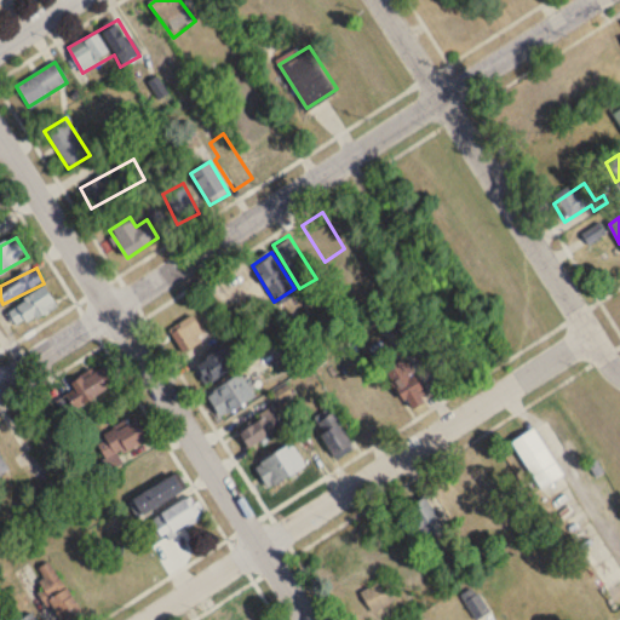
[(6,309),(17,328),(57,306),(46,287),(6,309)]
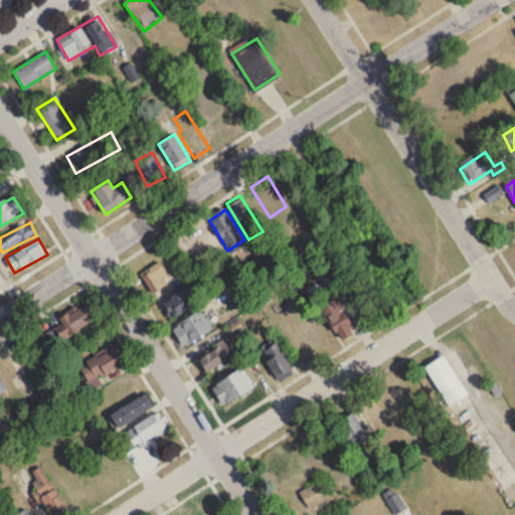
[(141,273),(150,293),(171,284),(162,264),(141,273)]
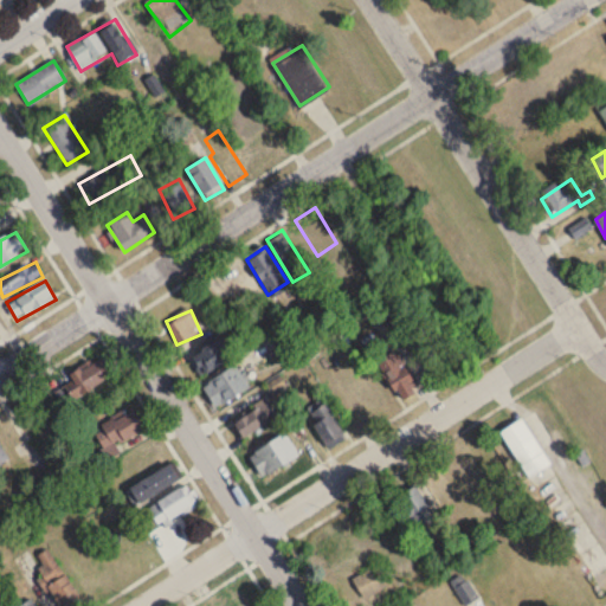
[(201,378),(232,358),(219,337),(188,358),(201,378)]
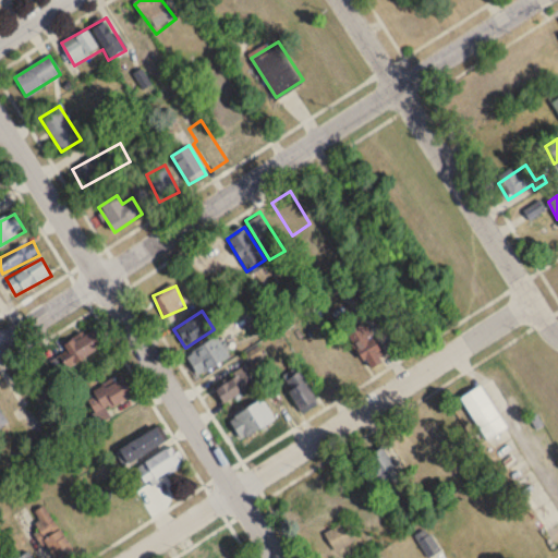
[(373,363),(385,348),(355,325),(343,340),(373,363)]
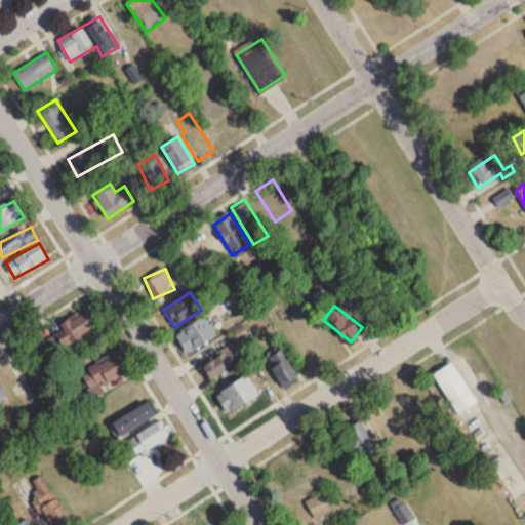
[(98,325),(88,309),(59,326),(69,342),(98,325)]
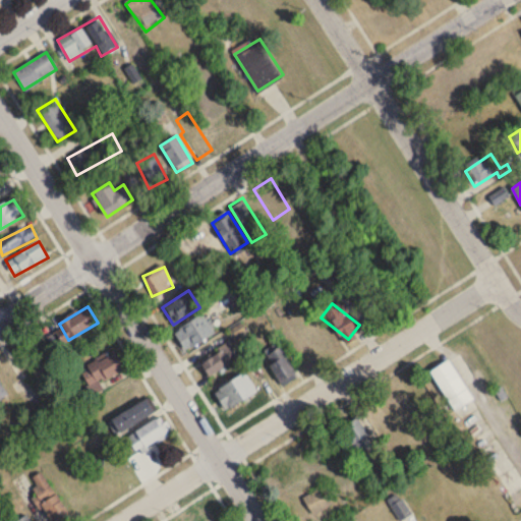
[(185,351),(217,333),(205,312),(173,332),(185,351)]
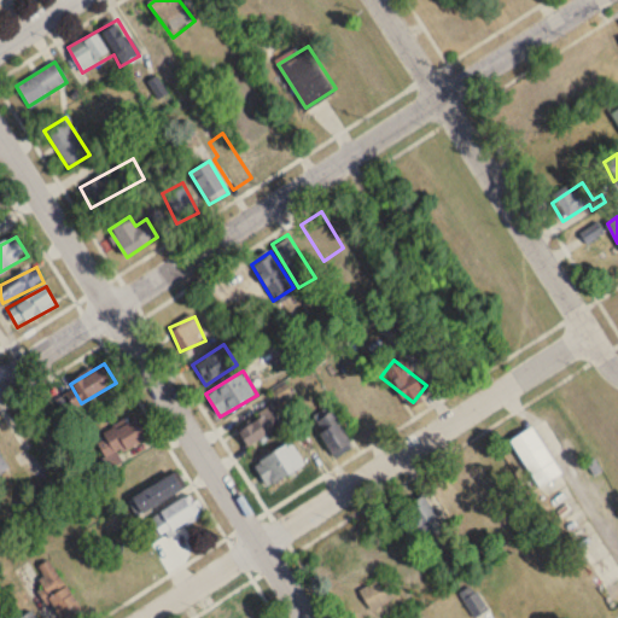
[(249,452),(285,430),(272,407),(235,427),(249,452)]
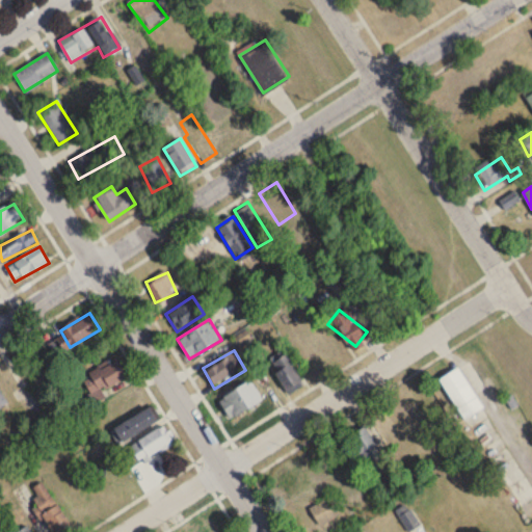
[(283,395),(302,389),(292,354),(273,361),(283,395)]
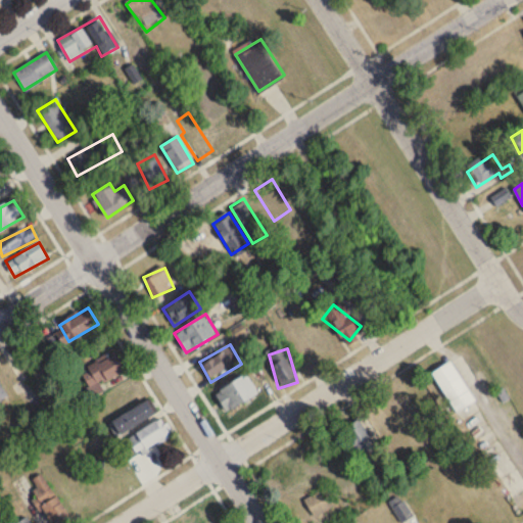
[(80,375),(95,395),(104,389),(102,386),(125,370),(111,351),(80,375)]
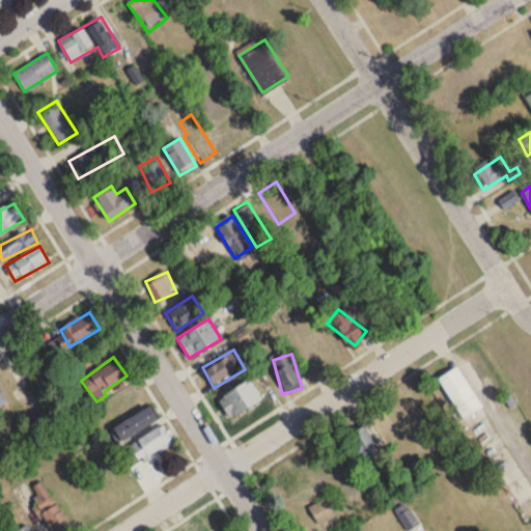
[(482,409),(458,366),(439,379),(463,420),(482,409)]
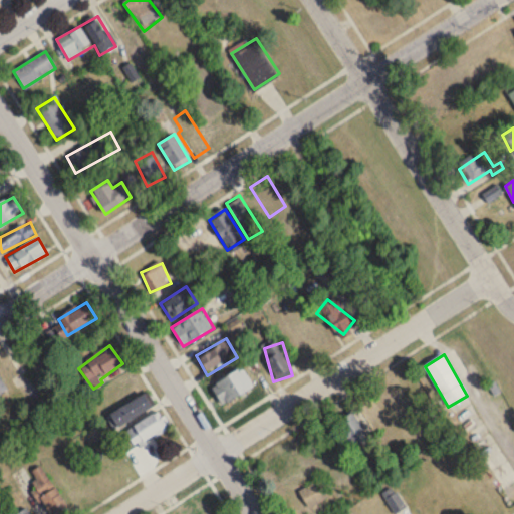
[(211,386),(222,406),(253,387),(241,367),(211,386)]
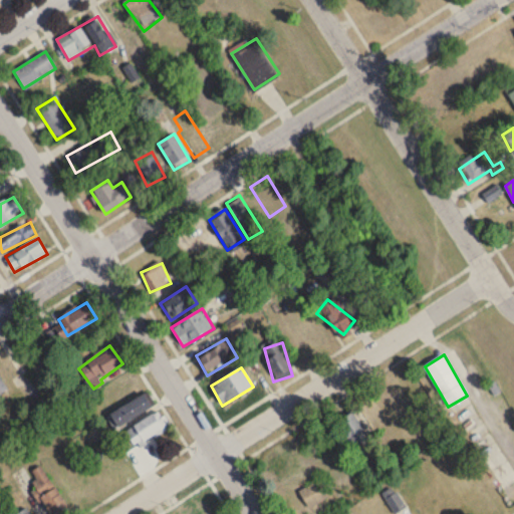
[(0,394),(8,388),(0,376),(0,394)]
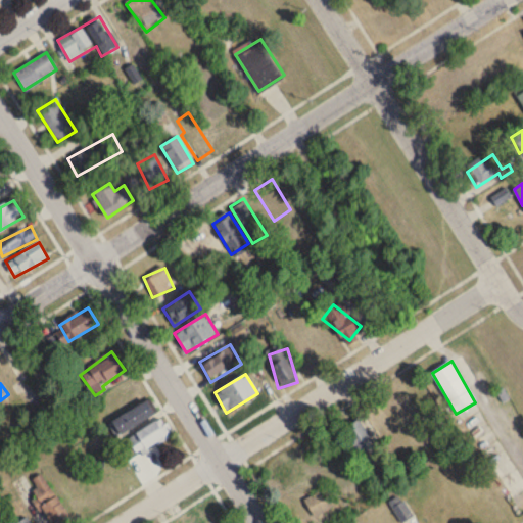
[(109,421),(116,435),(154,416),(146,401),(109,421)]
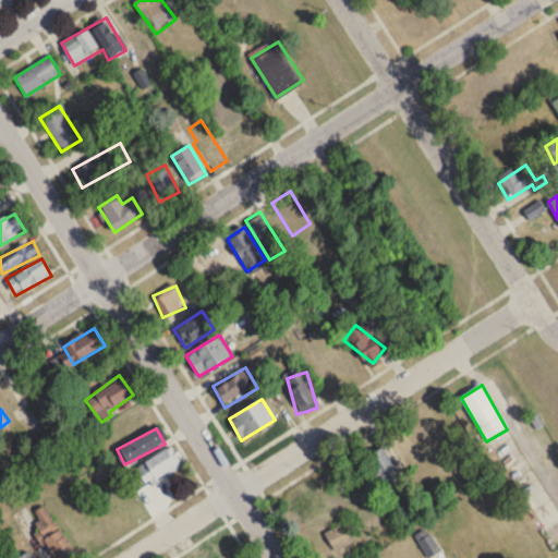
[(365,459),(385,487),(401,476),(383,448),(365,459)]
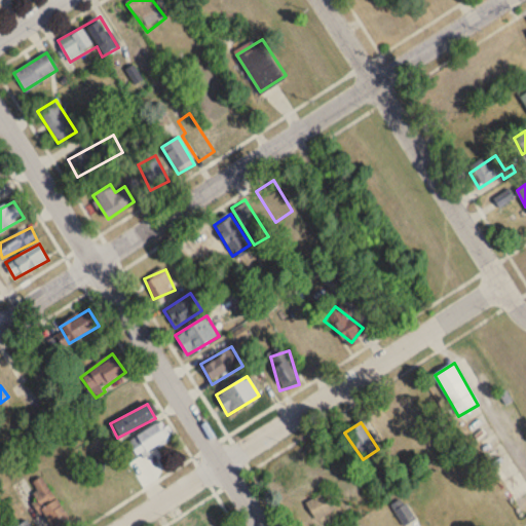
[(127,437),(134,454),(170,442),(163,424),(127,437)]
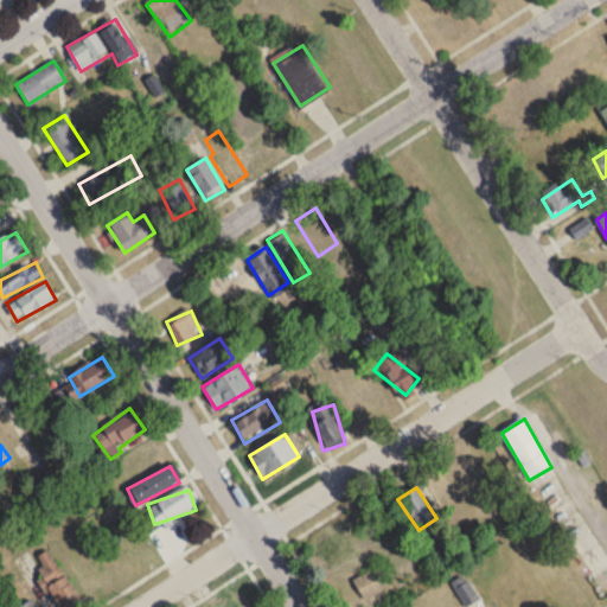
[(388,588),(376,568),(352,582),(365,601),(388,588)]
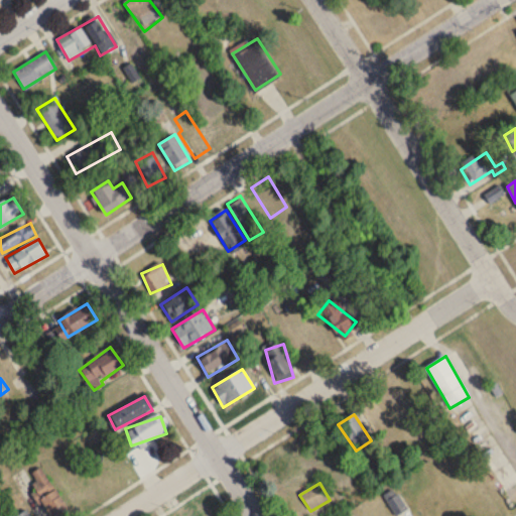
[(384,495),(394,515),(395,515),(407,510),(396,489),(384,495)]
